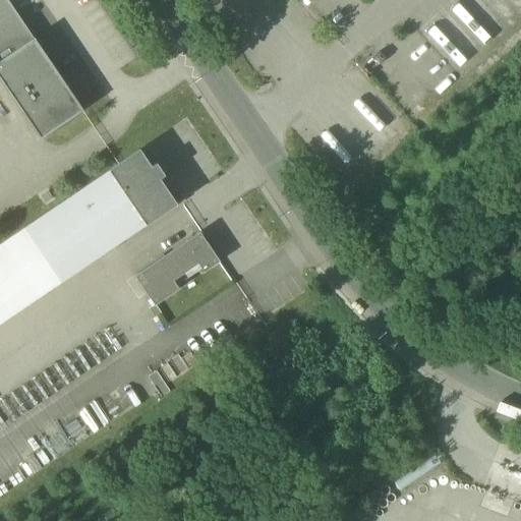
[(0,0),(0,62),(34,40),(6,0),(0,0)]
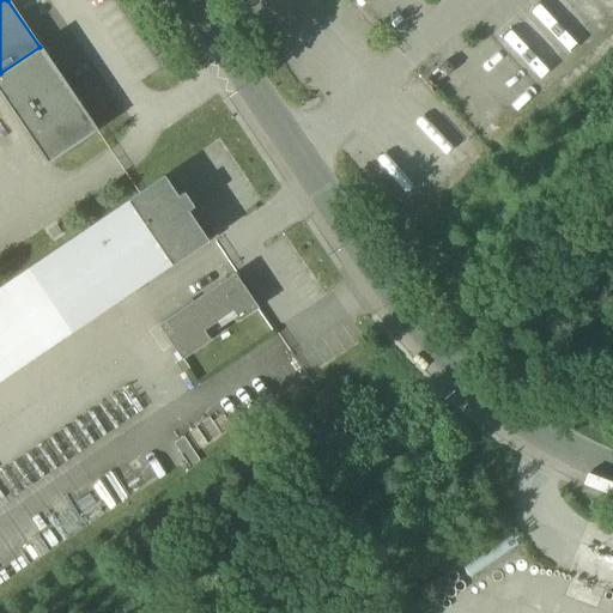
[(41,47),(40,47),(0,73),(0,95),(47,165),(98,131),(41,47)]
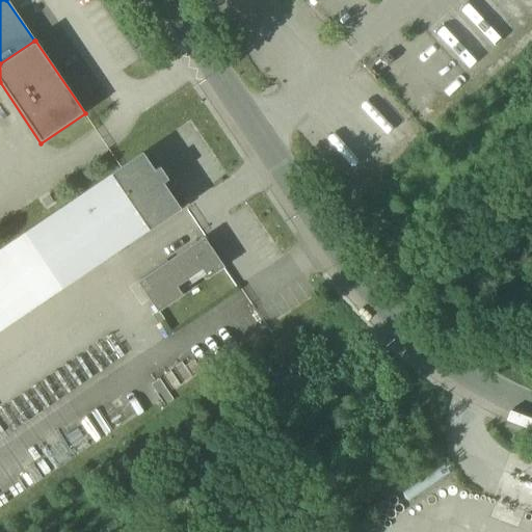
[(111,176),(76,200),(113,255),(149,231),(181,210),(163,184),(168,181),(160,168),(155,171),(142,154),(111,176)]
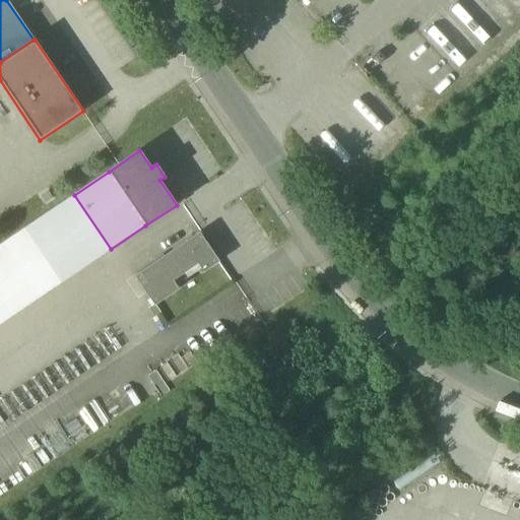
[(0,323),(111,249),(74,195),(0,244),(0,323)]
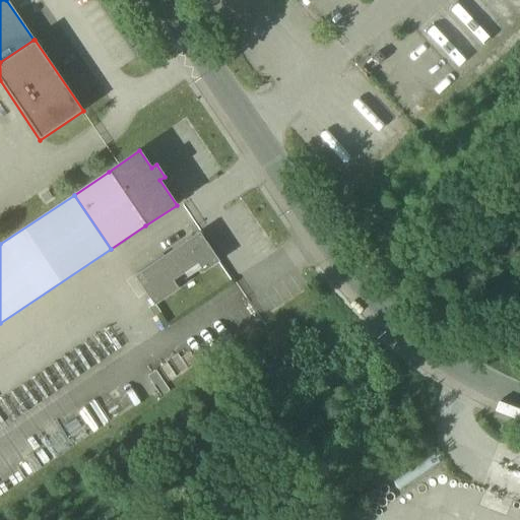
[(135,277),(154,306),(160,302),(155,294),(173,281),(198,264),(203,273),(218,262),(199,234),(135,277)]
